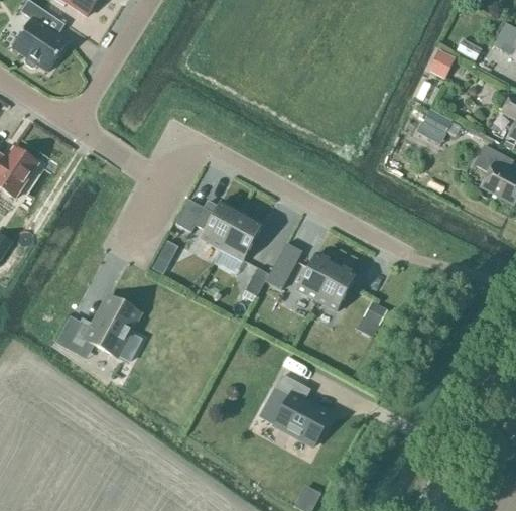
[(47,69),(67,40),(56,33),(63,22),(30,0),(27,0),(21,9),(31,16),(12,44),(26,54),(24,57),(25,61),(31,67),(35,66),(37,62),(47,69)]
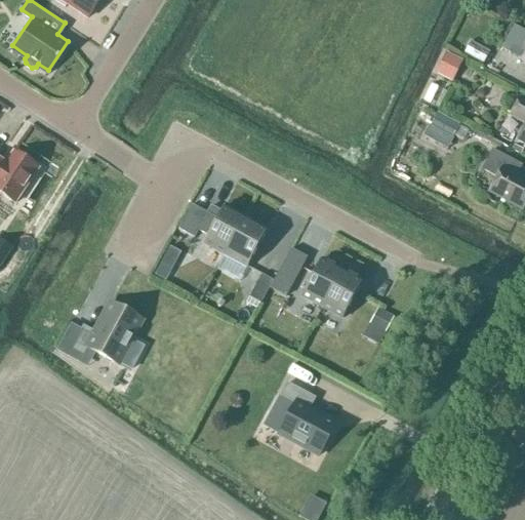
[(87,14),(96,0),(59,0),(65,3),(67,0),(87,14)]
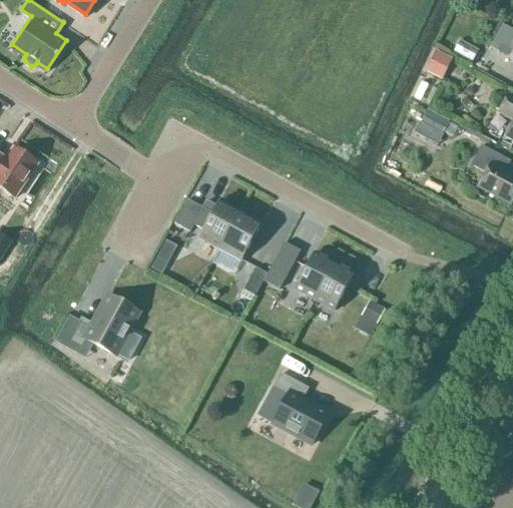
[(512,27),(501,21),(489,44),(507,53),(510,46),(512,47),(512,27)]
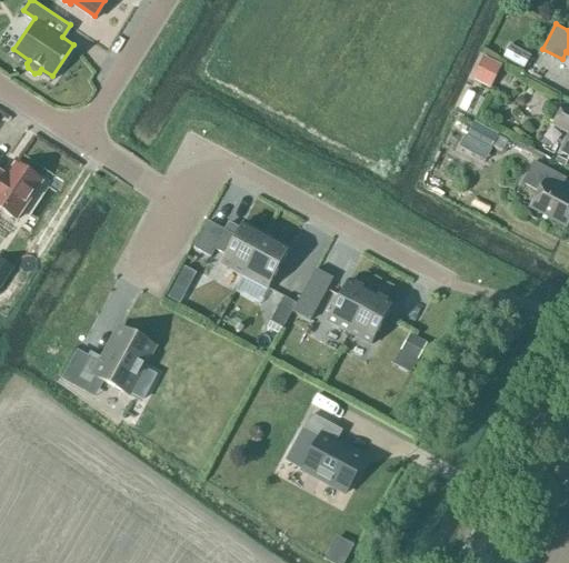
[(526,61),(531,49),(509,40),(505,53),(526,61)]
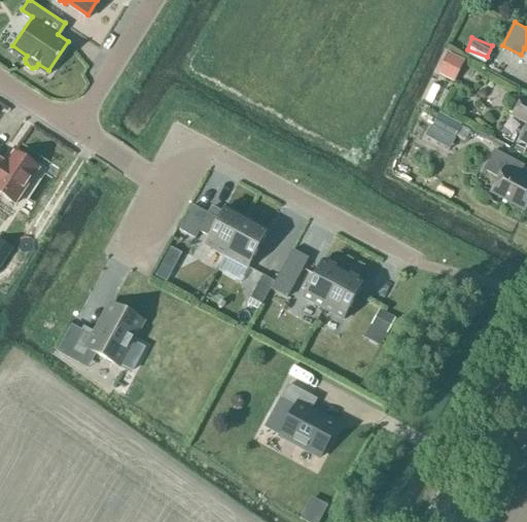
[(449,49),(437,71),(454,78),(465,57),(449,49)]
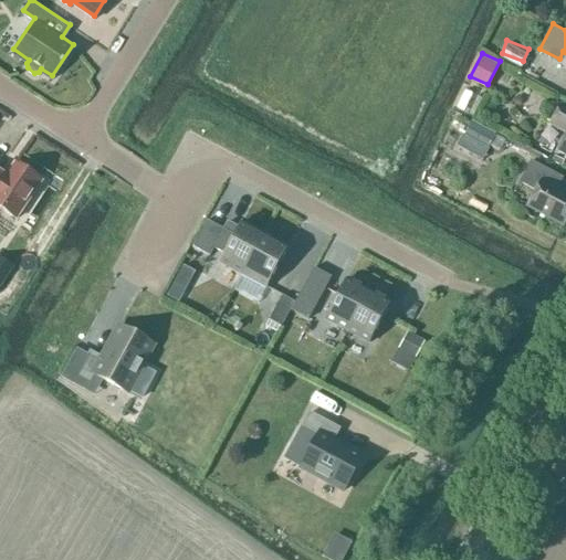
[(555,148),(565,154),(565,103),(559,99),(548,122),(565,130),(555,148)]
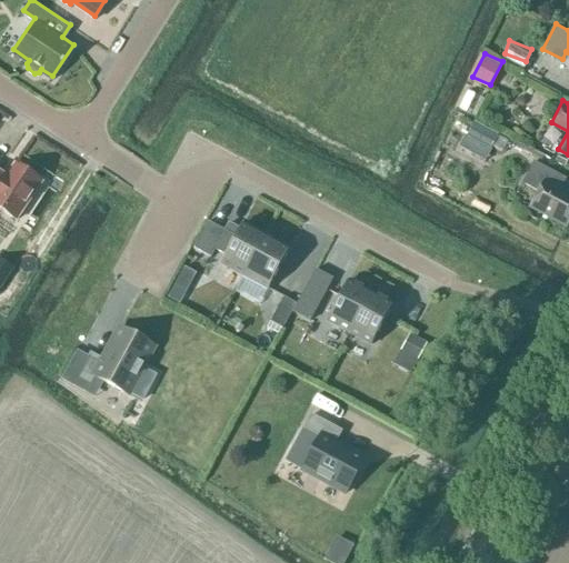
[(498,131),(475,118),(466,134),(489,148),(498,131)]
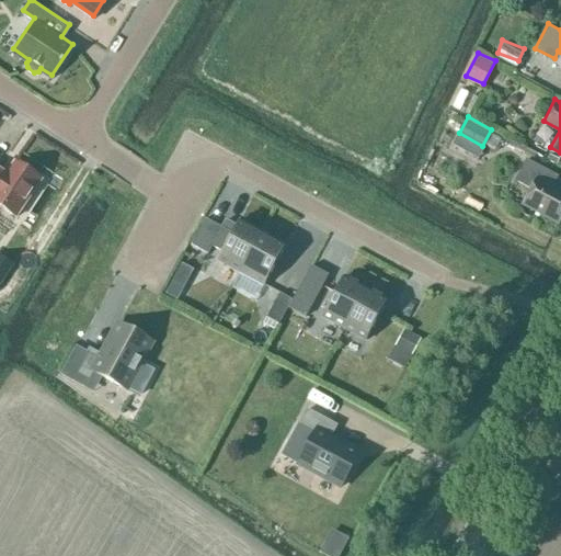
[(558,219),(560,212),(560,189),(544,179),(549,168),(526,156),(514,178),(530,185),(523,201),(558,219)]
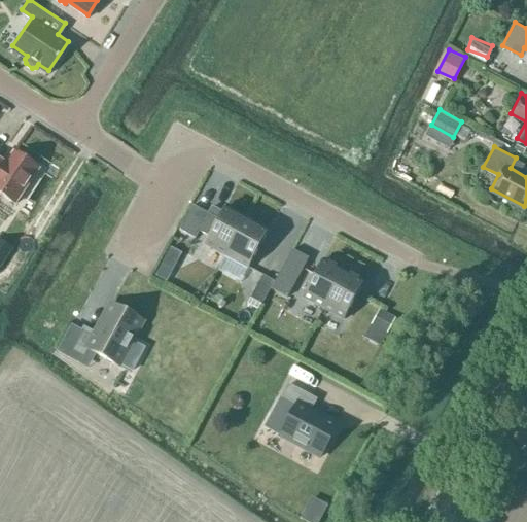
[(5,160),(0,155),(0,154),(0,153),(0,190),(14,201),(38,165),(13,148),(5,160)]
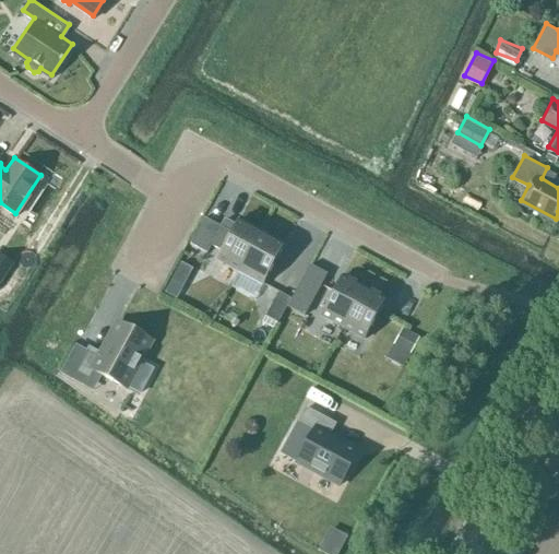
[(222,248),(217,256),(240,268),(261,230),(238,216),(236,222),(224,215),(221,223),(204,214),(190,240),(206,249),(211,242),(222,248)]
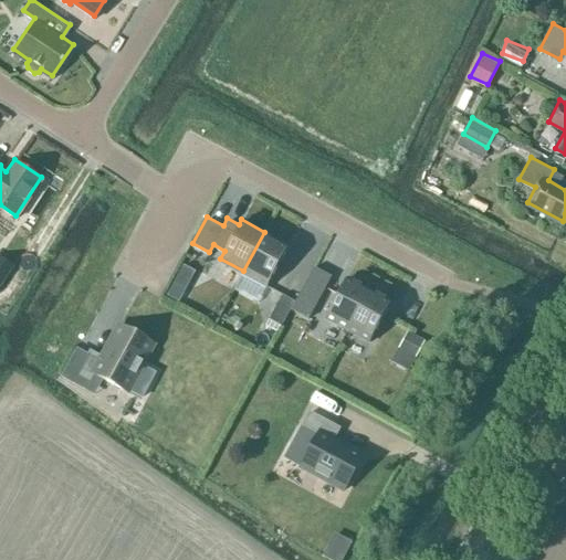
[(287,244),(264,232),(243,271),(266,284),(283,254),(287,244)]
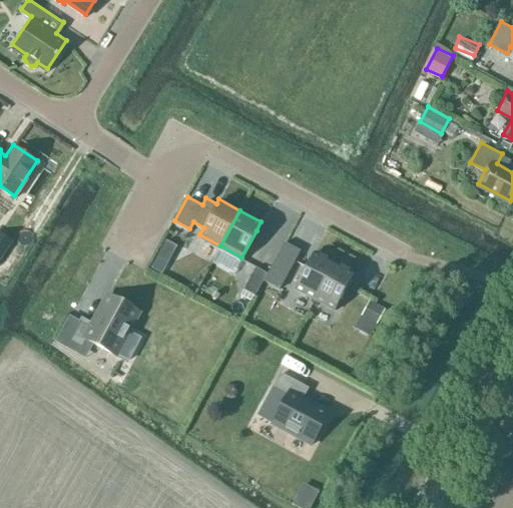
[(0,255),(11,238),(0,230),(0,255)]
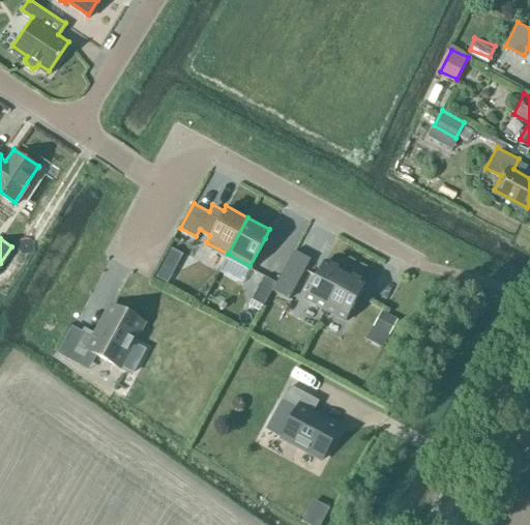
[(153,271),(167,279),(181,249),(168,242),(153,271)]
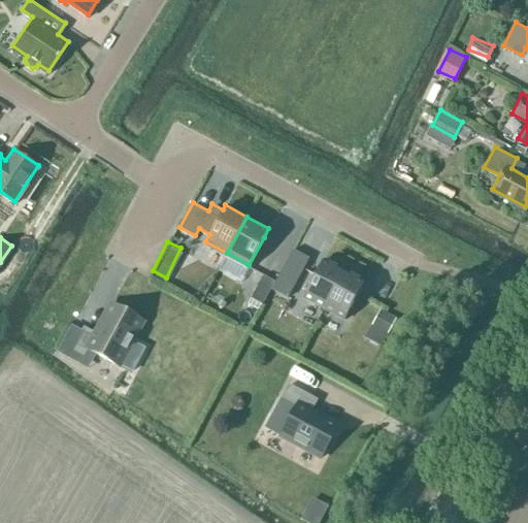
[(290,250),(274,279),(292,288),(307,258),(290,250)]
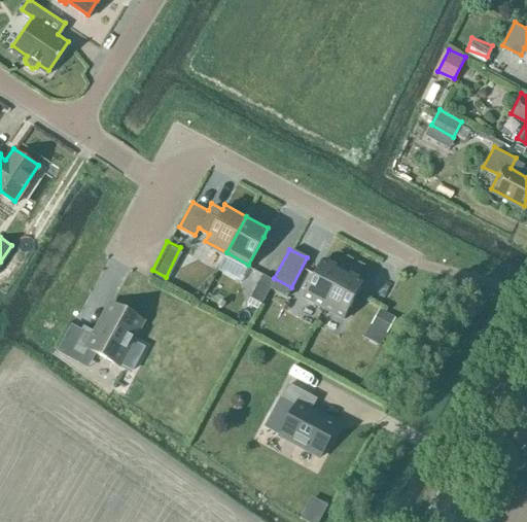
[(322,256),(303,293),(323,305),(343,268),(322,256)]
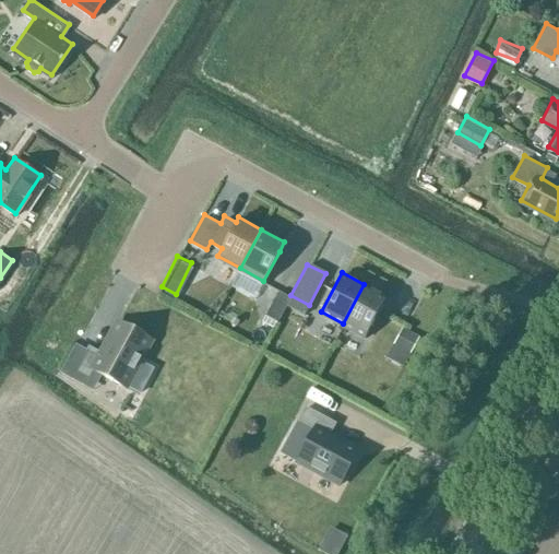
[(364,284),(343,323),(365,334),(385,296),(364,284)]
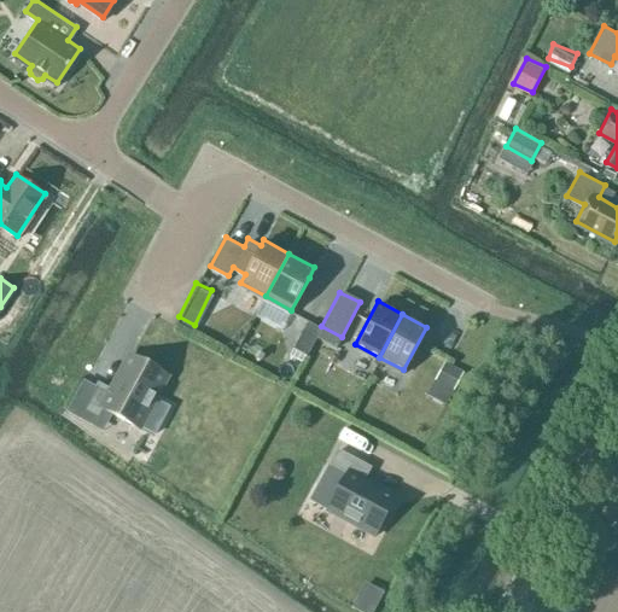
[(321,326),(307,319),(293,345),(307,353),(310,347),(319,331),(321,326)]
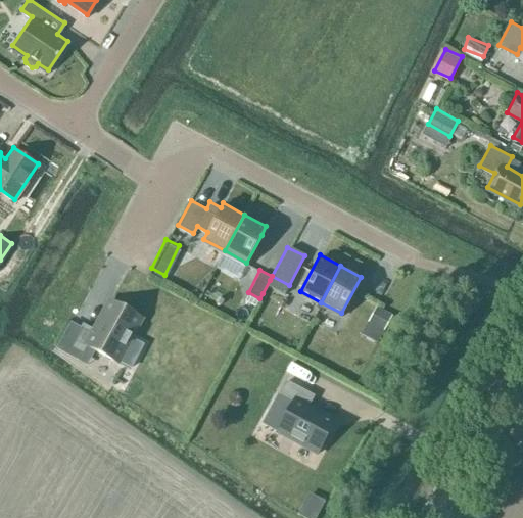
[(83,323),(70,345),(82,351),(83,351),(87,344),(87,343),(117,361),(119,358),(132,365),(144,341),(131,334),(141,315),(110,298),(108,300),(94,328),(88,325),(83,322),(83,323)]
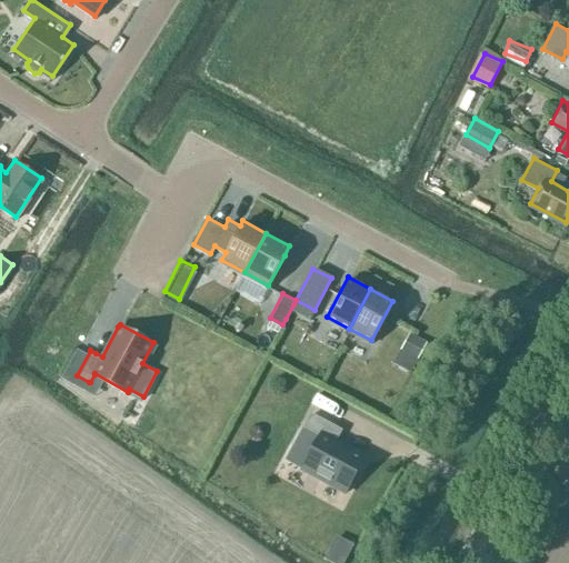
[(427,340),(409,330),(400,347),(418,357),(427,340)]
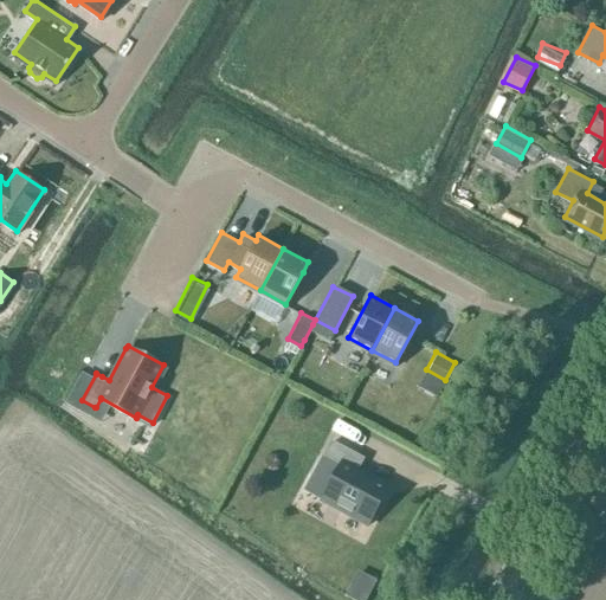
[(362,456),(330,439),(323,452),(340,462),(340,463),(321,496),(368,522),(388,485),(355,469),(362,456)]
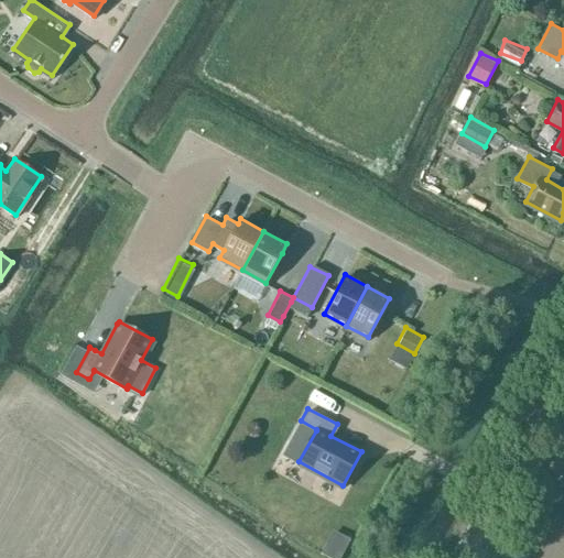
[(329,526),(320,551),(336,557),(338,557),(349,534),(329,526)]
